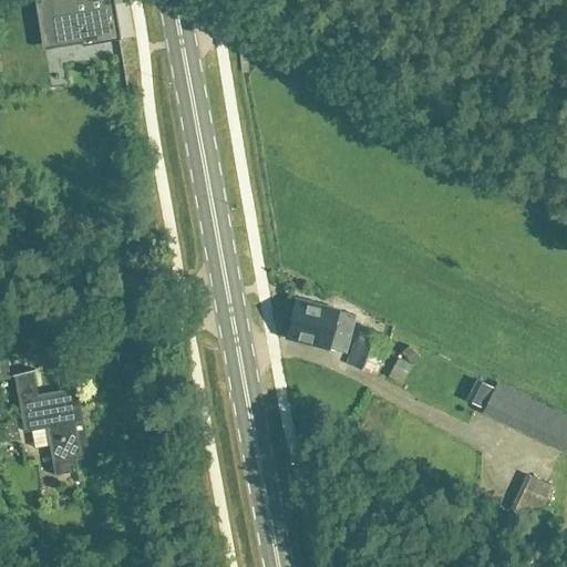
[(115,0),(52,0),(60,43),(81,40),(82,45),(122,39),(115,0)]
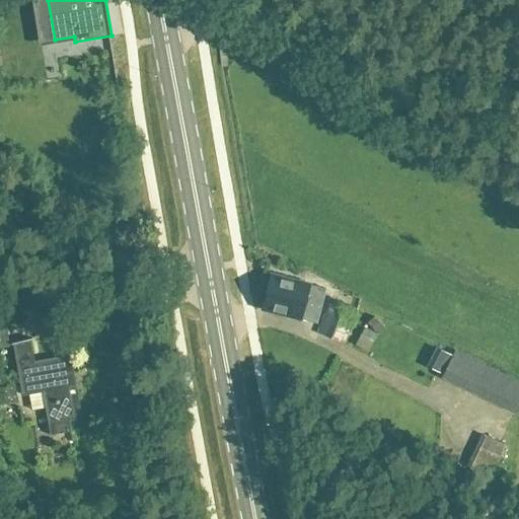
[(272,275),(263,309),(302,319),(302,318),(317,322),(325,289),(311,286),(311,285),(272,275)]
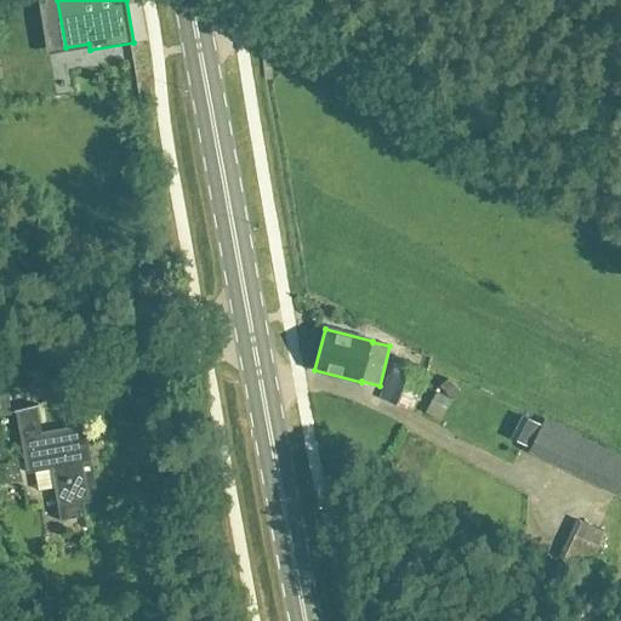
[(412,412),(425,377),(394,363),(380,399),(412,412)]
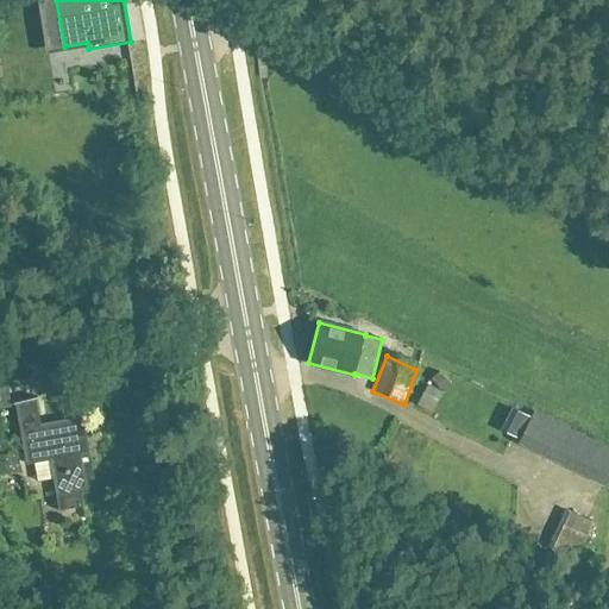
[(0,408),(10,406),(5,365),(0,365),(0,408)]
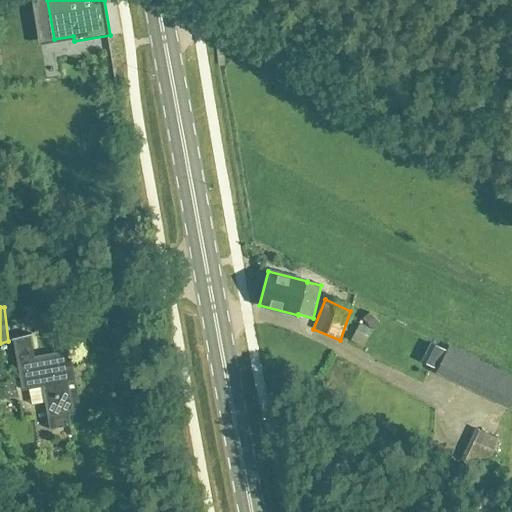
[(31,404),(45,402),(50,427),(70,424),(69,415),(82,413),(70,350),(35,357),(31,336),(13,339),(22,389),(29,388),(31,404)]
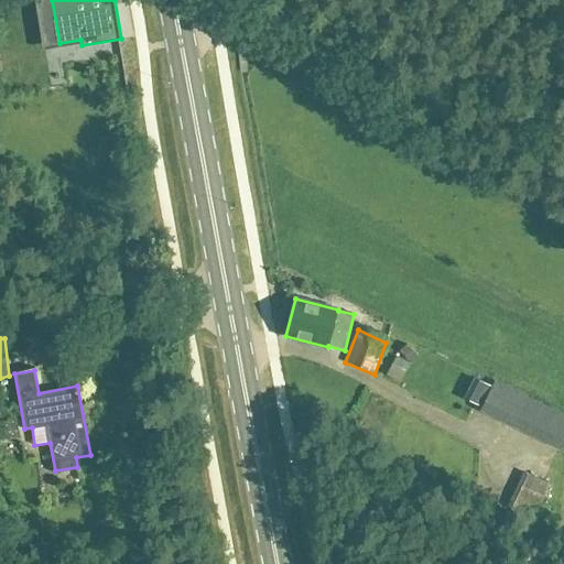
[(563,414),(496,380),(495,381),(480,410),(560,449),(563,441),(563,414)]
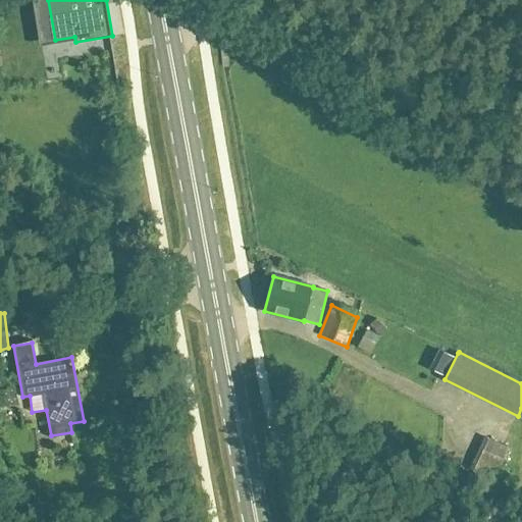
[(15,388),(0,390),(0,406),(18,404),(15,388)]
